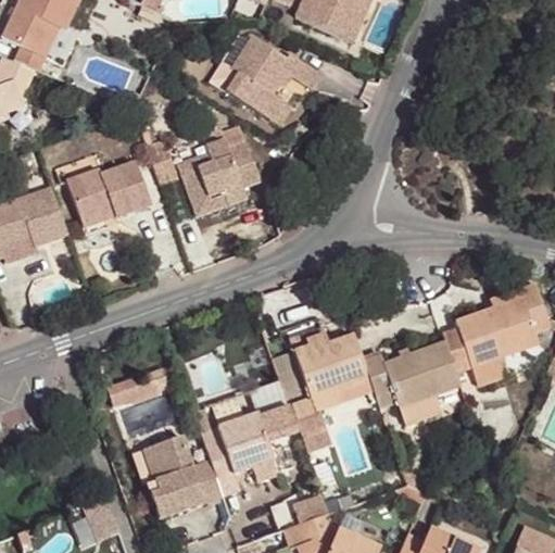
[(19,0),(1,36),(21,46),(14,60),(40,71),(60,26),(66,29),(79,0),(19,0)]
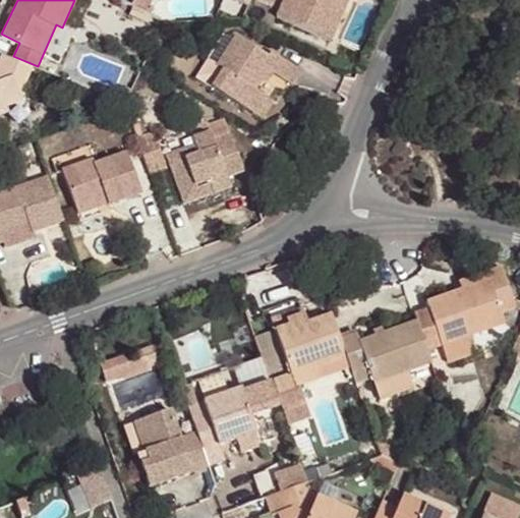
[(133,0),(132,3),(150,12),(154,4),(151,2),(151,0),(133,0)]
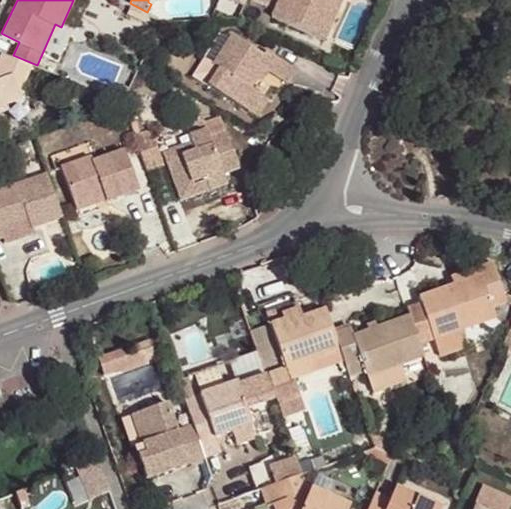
[(279,0),(272,16),(311,33),(323,5),(336,11),(341,0),(279,0)]
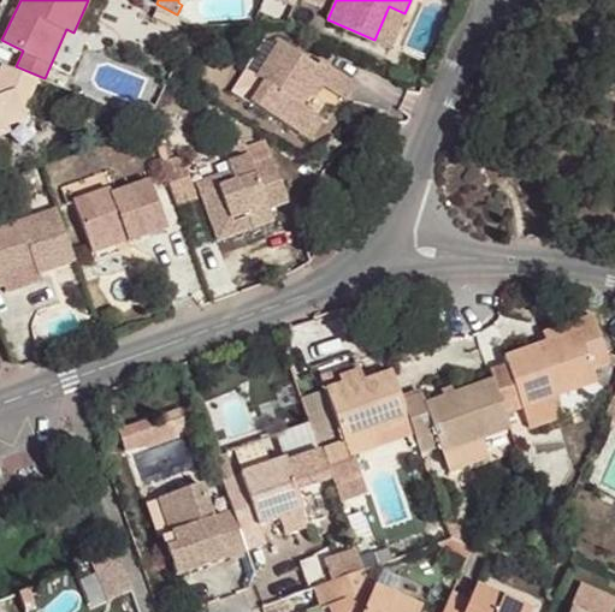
[(390,47),(404,13),(389,6),(374,40),(390,47)]
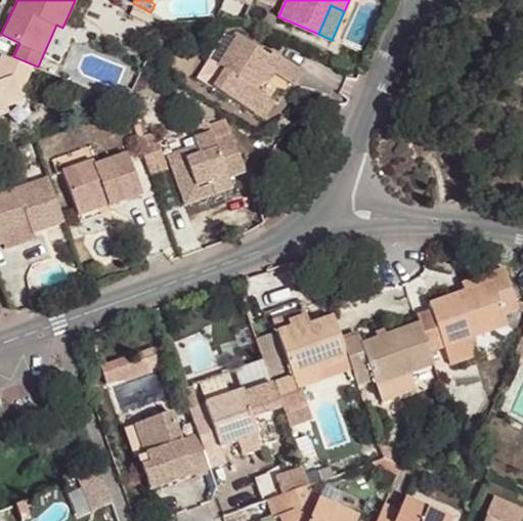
[(270,53),(237,33),(219,63),(224,67),(213,86),(256,114),(268,94),(258,88),(264,78),(270,69),(276,73),(293,84),(303,68),(273,49),(270,53)]
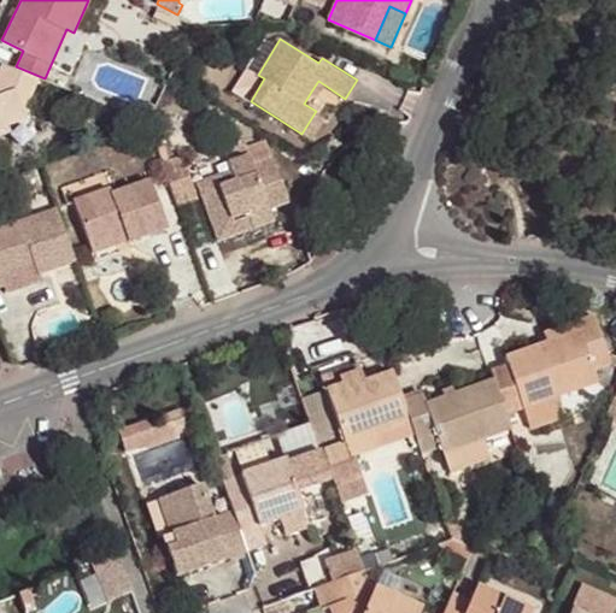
[(0,125),(9,123),(6,121),(24,113),(19,99),(33,94),(39,76),(16,66),(3,62),(0,68),(0,125)]
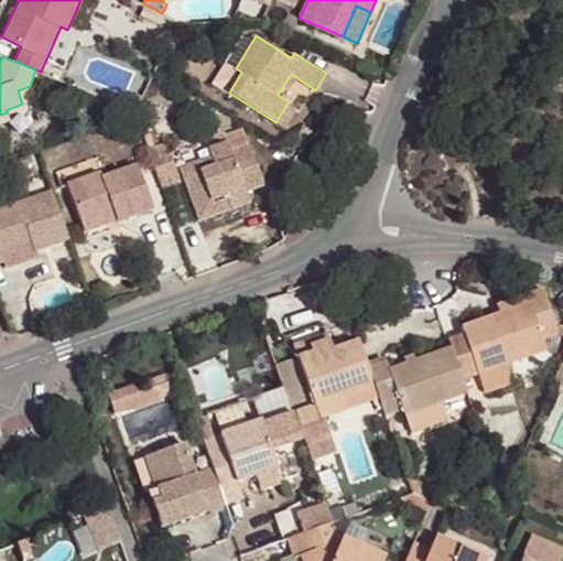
[(298,78),(291,74),(284,84),(291,88),(298,78)]
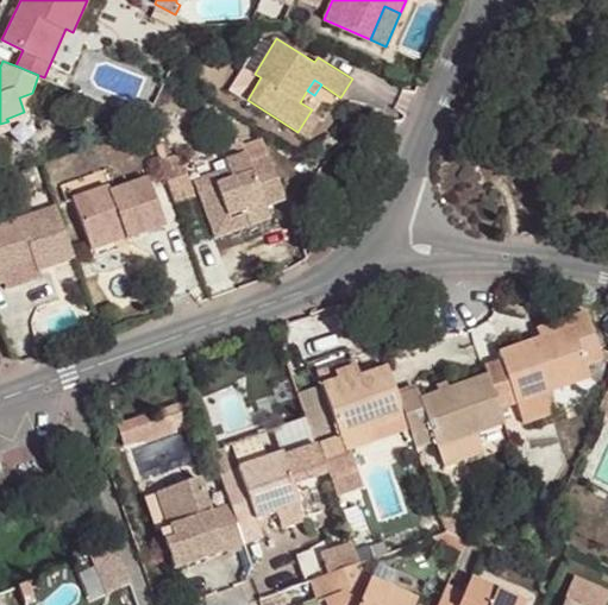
[(24,112),(32,93),(19,98),(24,112)]
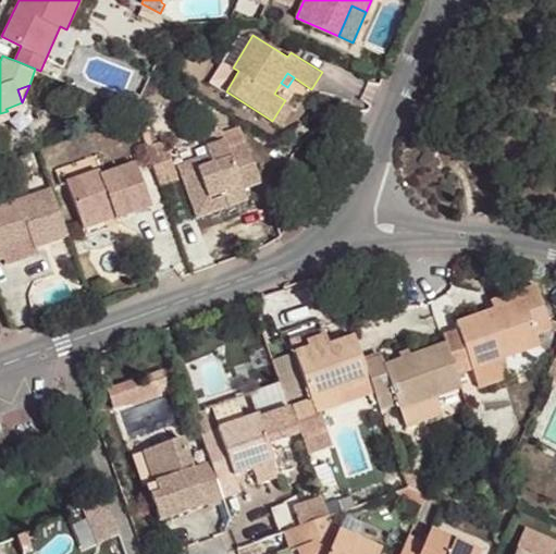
[(280,125),(293,106),(285,100),(272,121),(280,125)]
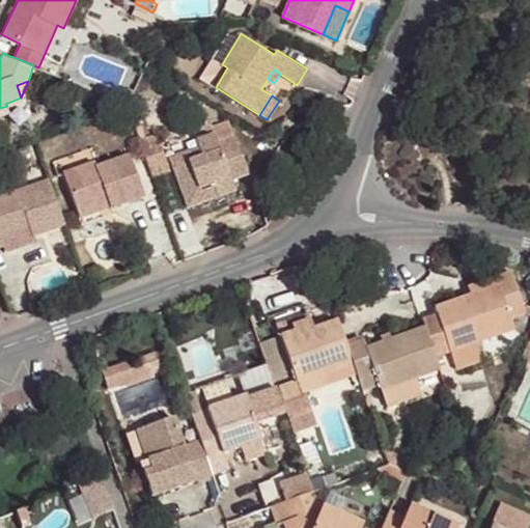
[(21,98),(5,104),(7,106),(23,101),(21,98)]
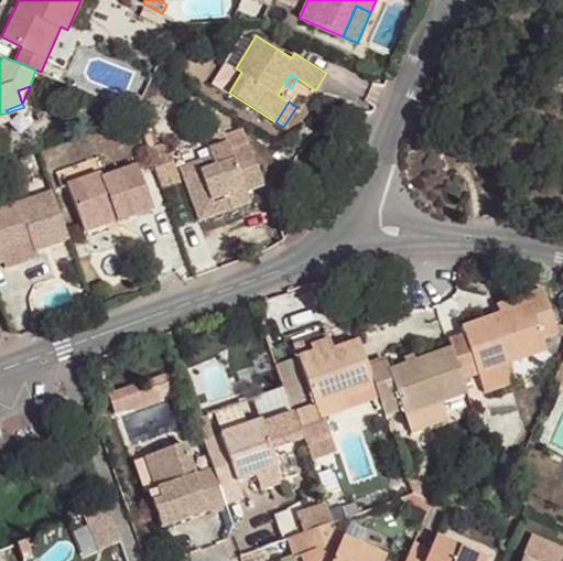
[(8,112),(0,115),(0,122),(10,119),(8,112)]
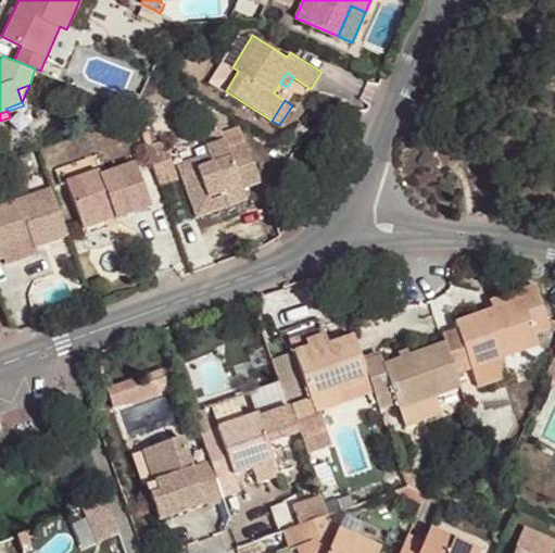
[(224,133),(219,121),(202,126),(202,130),(203,132),(213,134),(224,133)]
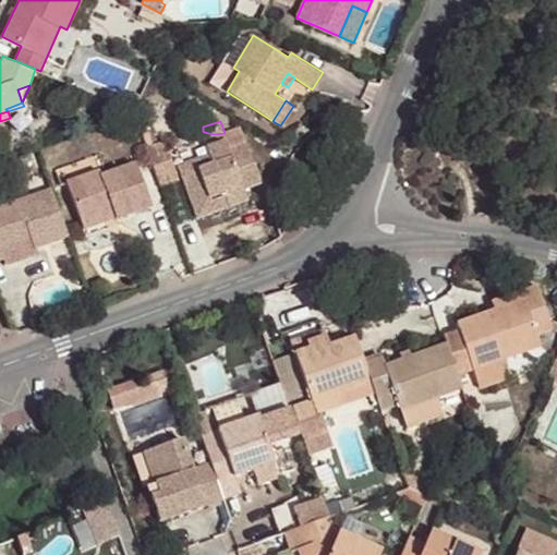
[(262,181),(247,143),(230,149),(226,137),(206,144),(210,155),(193,160),(196,168),(181,173),(196,217),(249,198),(244,188),(262,181)]
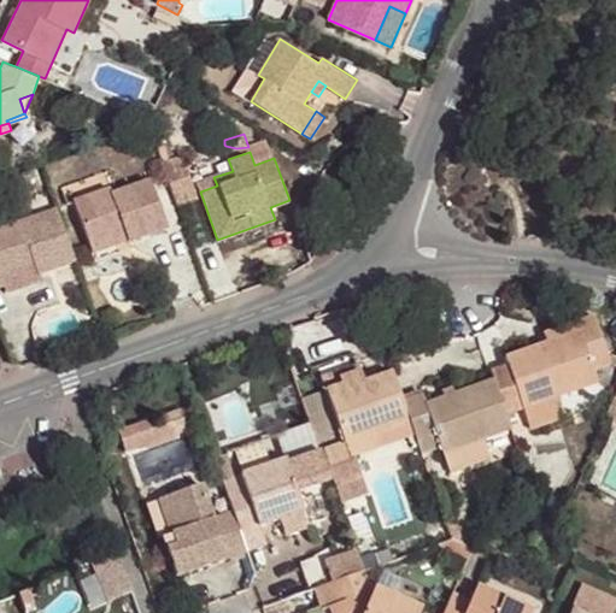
[(198,195),(183,154),(163,160),(179,202),(198,195)]
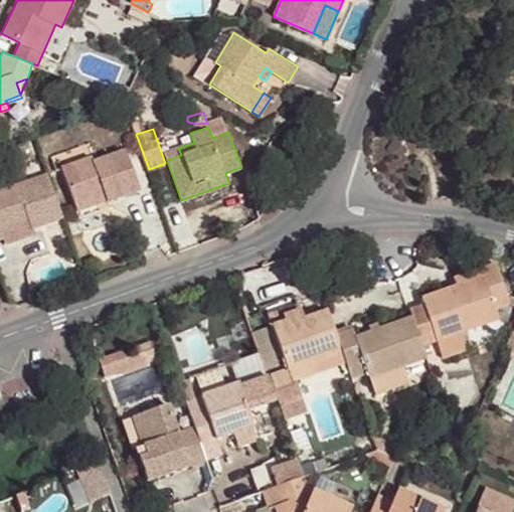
[(181,155),(178,148),(164,153),(167,160),(181,155)]
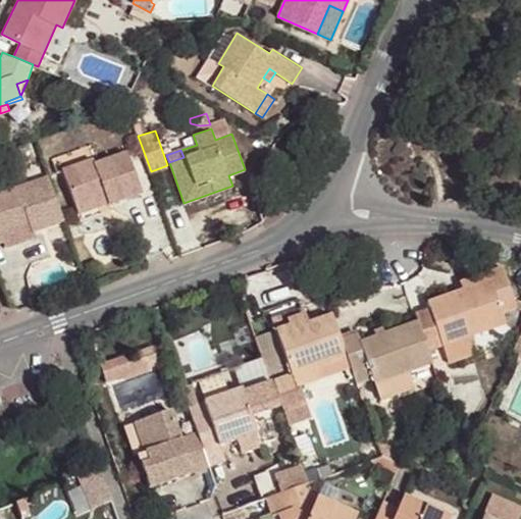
[(142,193),(126,151),(95,162),(93,157),(61,168),(77,209),(107,199),(109,204),(142,193)]
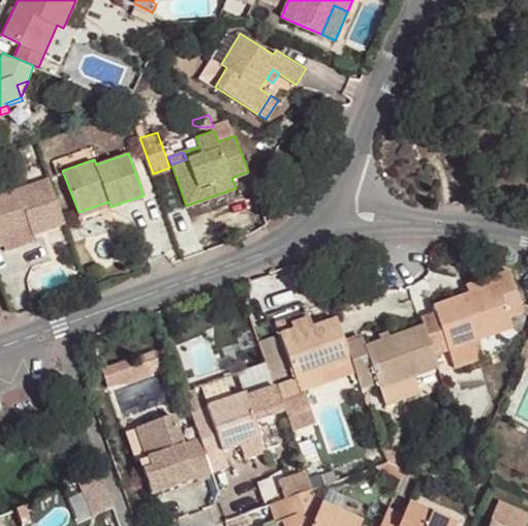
[(50,177),(0,193),(0,245),(4,244),(1,234),(29,224),(32,234),(65,222),(50,177)]
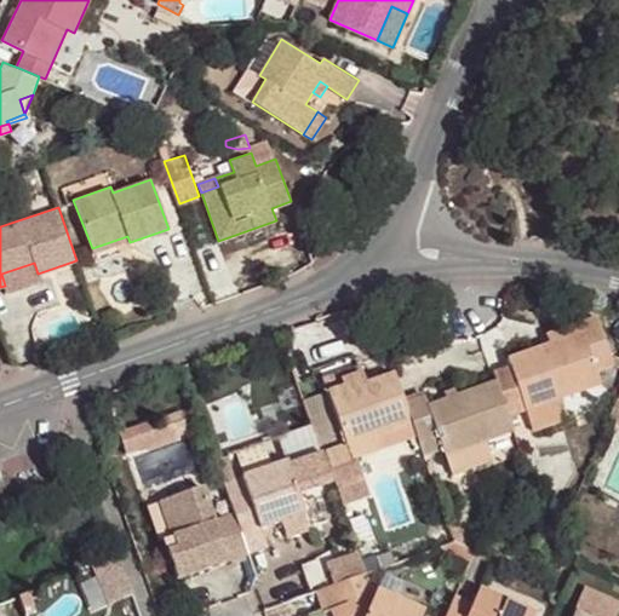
[(130,242),(127,236),(92,248),(93,254),(130,242)]
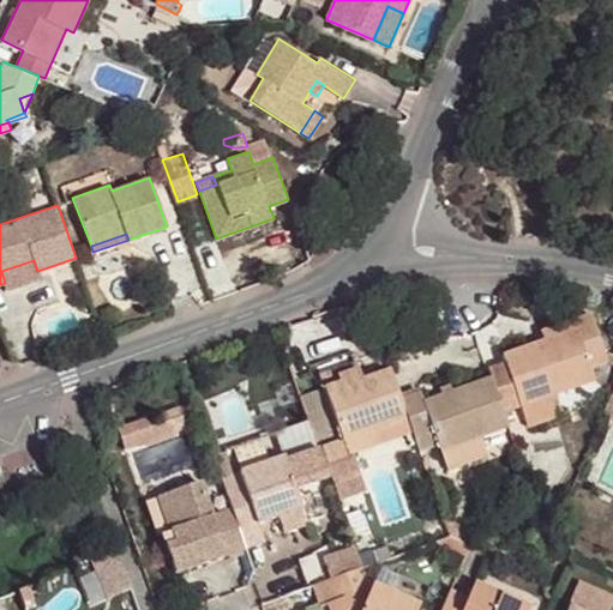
[(34,260),(1,271),(5,283),(7,289),(40,277),(37,271),(34,260)]
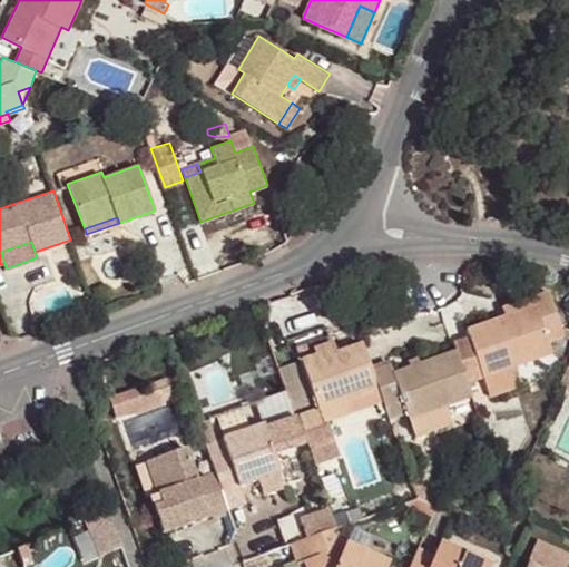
[(566,334),(549,290),(502,306),(506,315),(467,328),(470,339),(455,343),(458,348),(469,381),(483,375),(514,365),(553,352),(550,341),(566,334)]
